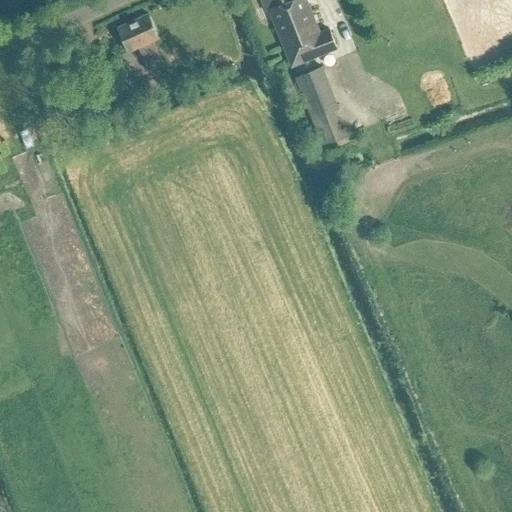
[(262,0),(267,11),(269,10),(291,66),(337,47),(329,28),(319,32),(306,0),(262,0)]
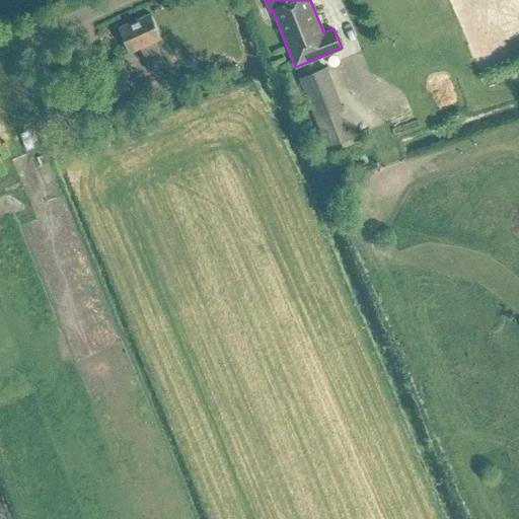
[(164,64),(155,40),(160,38),(150,13),(119,26),(130,51),(140,47),(149,70),(164,64)]
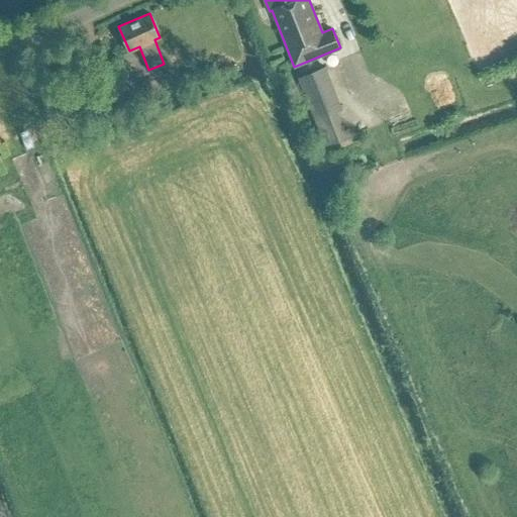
[(308,100),(326,93),(317,68),(298,75),(308,100)]
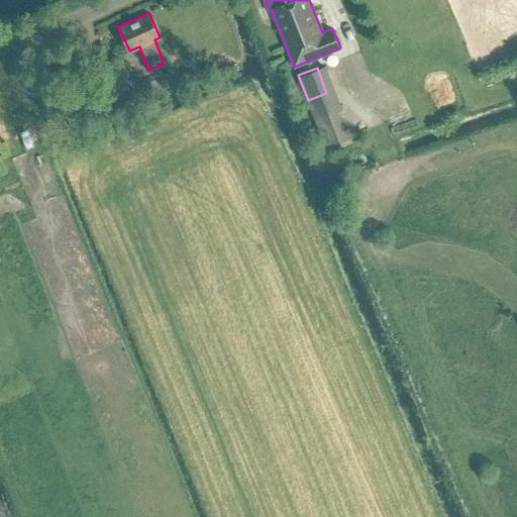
[(26,148),(34,145),(27,129),(19,132),(26,148)]
